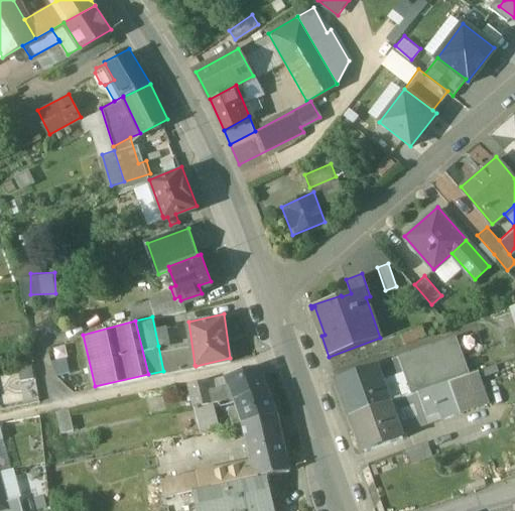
[(421,324),(400,331),(404,342),(425,334),(421,324)]
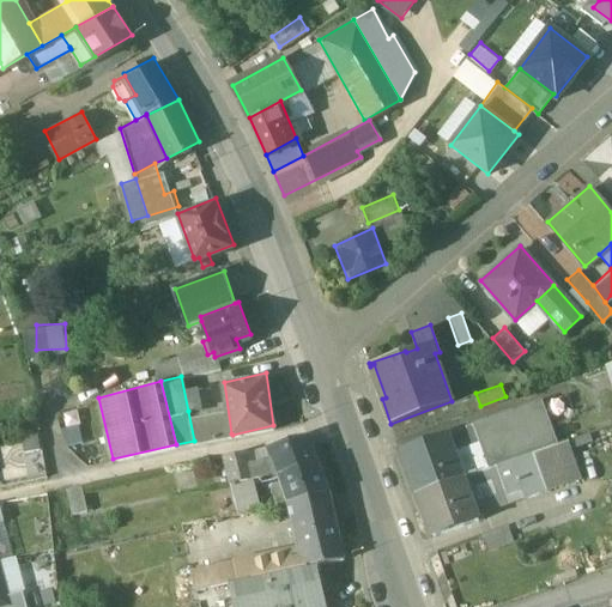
[(541,400),(476,423),(491,466),(495,465),(534,450),(557,442),(541,400)]
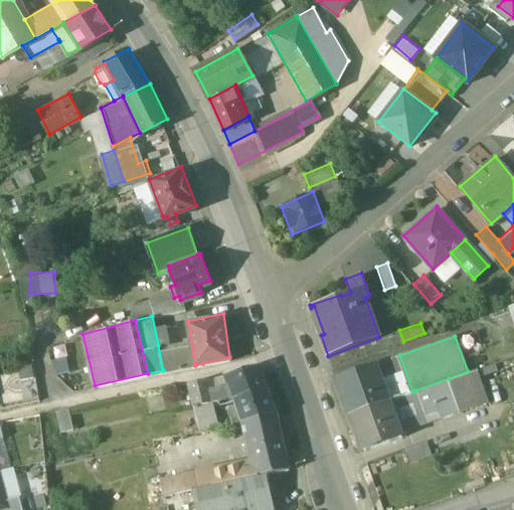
[(191,339),(158,345),(163,370),(194,364),(191,339)]
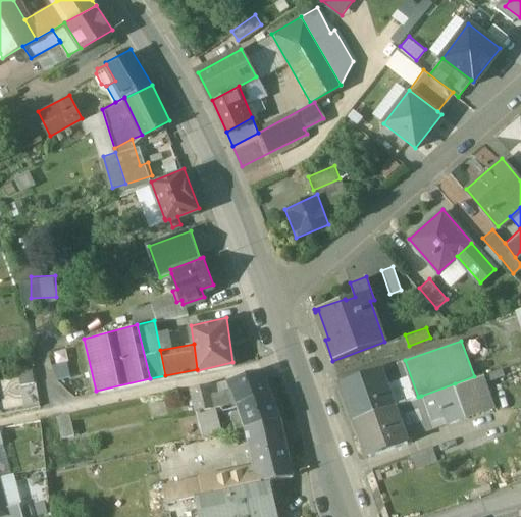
[(405,360),(381,369),(395,405),(418,397),(405,360)]
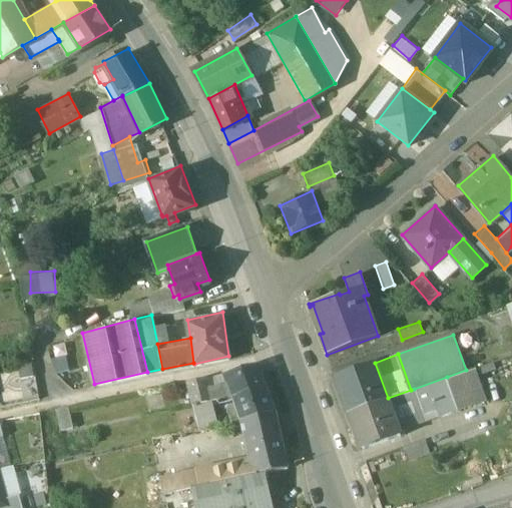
[(22,394),(37,392),(33,361),(18,363),(22,394)]
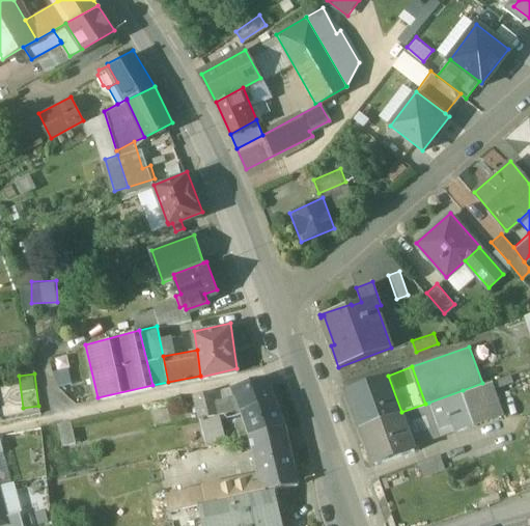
[(266,375),(234,383),(243,408),(243,409),(274,397),(266,375)]
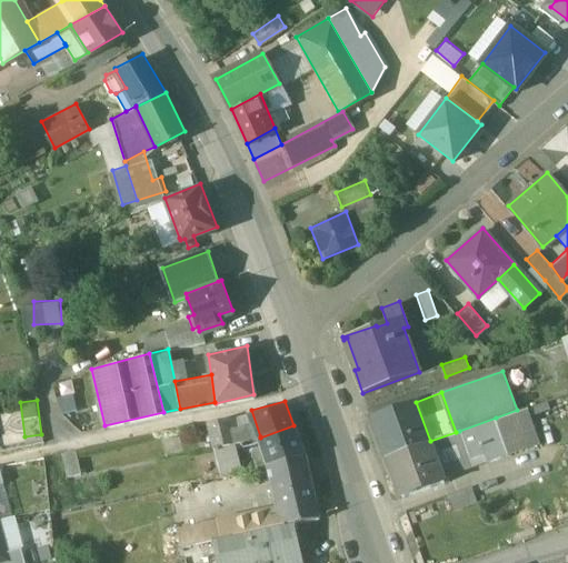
[(416,402),(372,418),(386,456),(430,441),(416,402)]
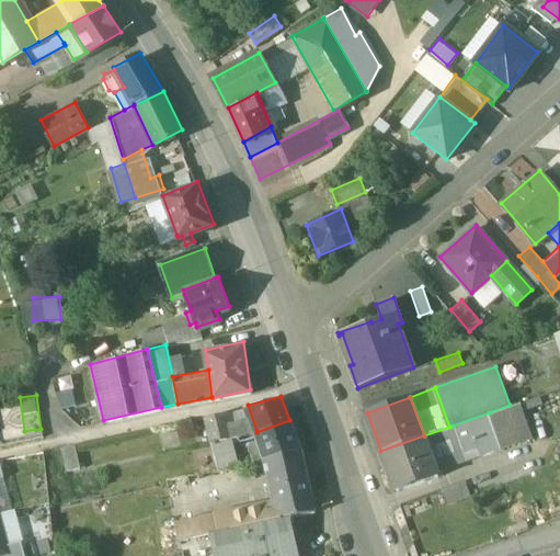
[(516,403),(489,412),(501,447),(528,438),(516,403)]
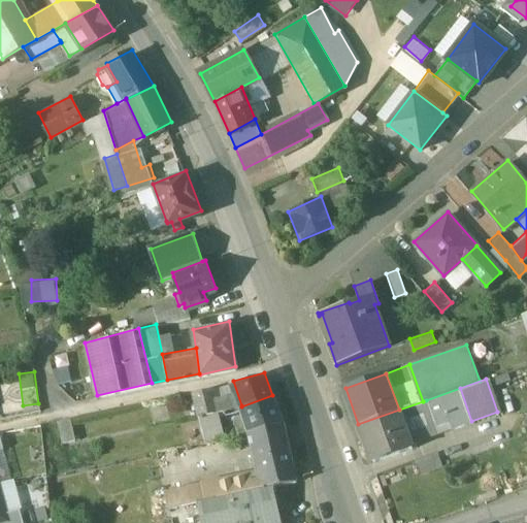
[(211,386),(193,391),(198,415),(218,411),(211,386)]
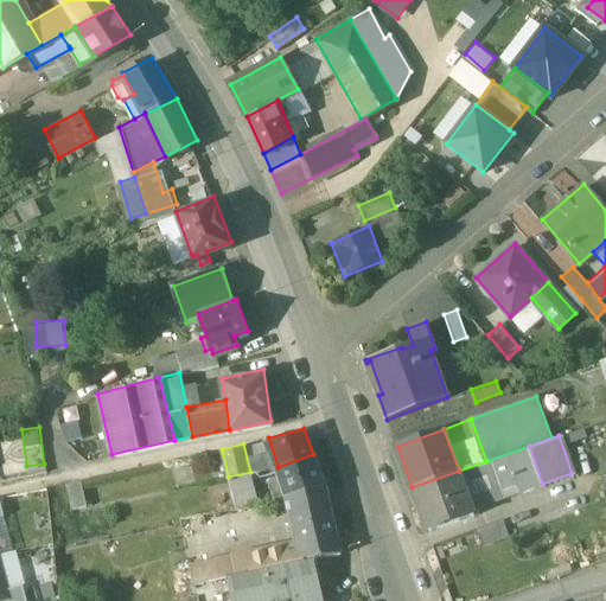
[(529,446),(490,460),(495,474),(501,490),(515,484),(518,492),(542,484),(529,446)]
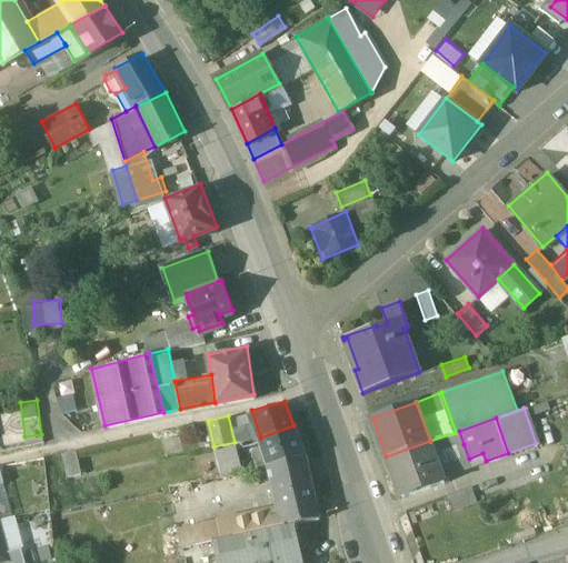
[(294,425),(260,438),(262,445),(268,462),(269,462),(305,454),(294,425)]
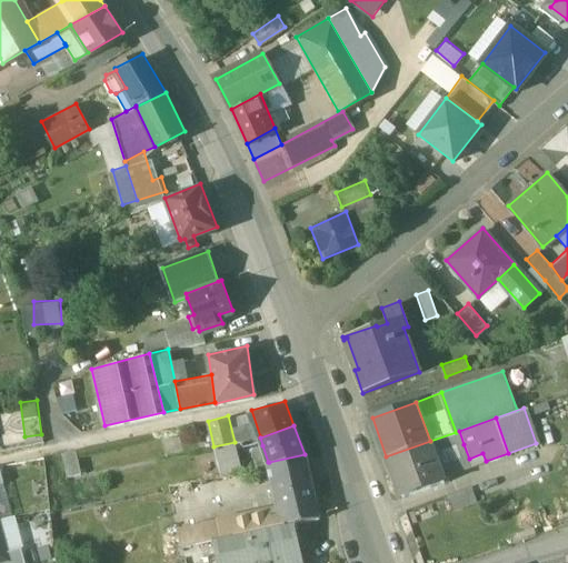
[(456,432),(430,441),(432,449),(442,445),(445,451),(464,444),(459,431),(456,432)]
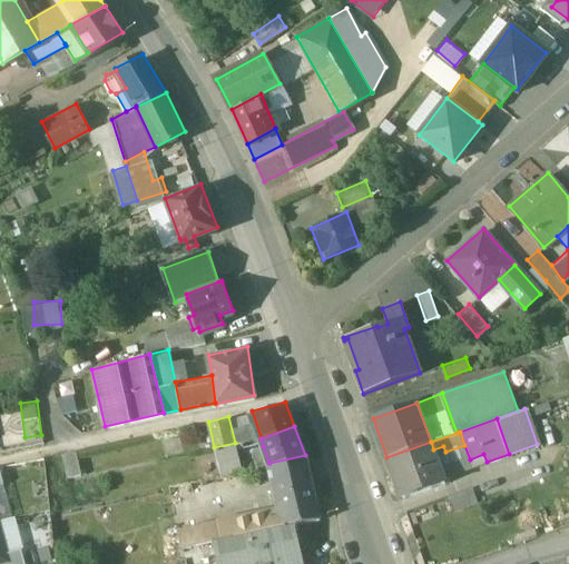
[(261,437),(251,439),(253,448),(263,446),(261,438),(261,437)]
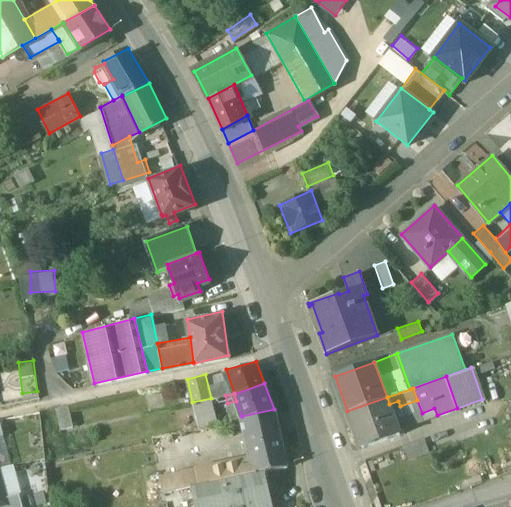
[(211,398),(192,402),(196,419),(229,412),(227,403),(225,395),(211,398)]
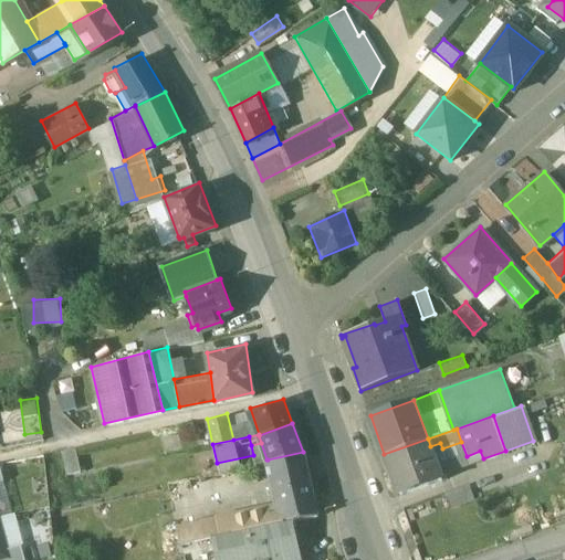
[(428,439),(384,454),(398,493),(441,478),(428,439)]
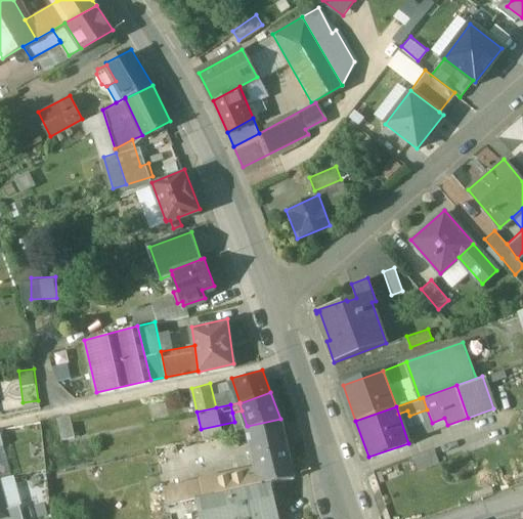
[(70,414),(56,417),(61,437),(74,434),(70,414)]
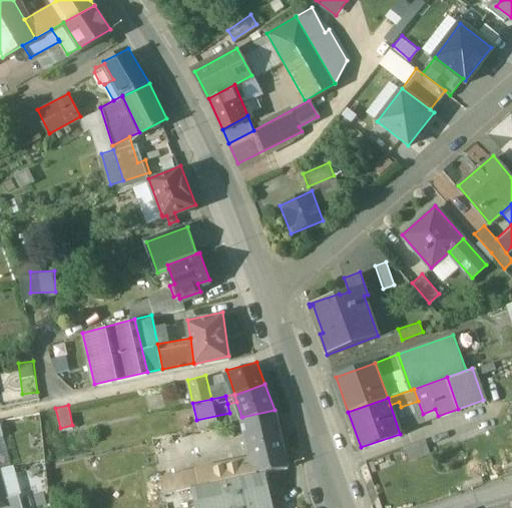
[(275,410),(242,417),(246,434),(279,426),(275,410)]
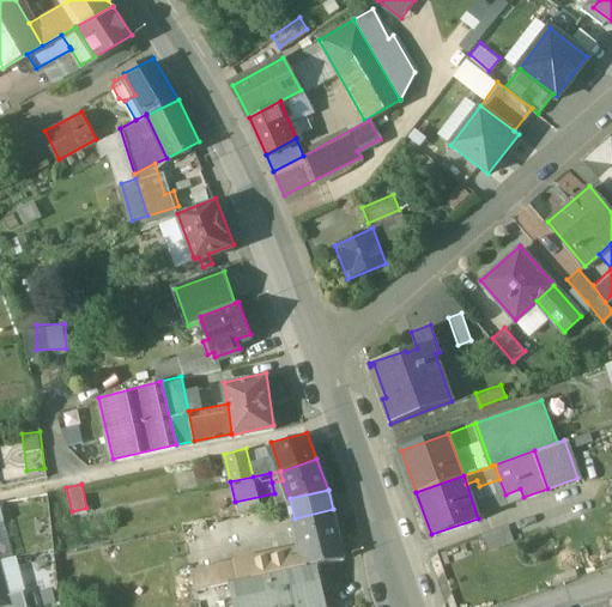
[(333,509),(295,519),(301,547),(306,565),(316,563),(344,557),(333,509)]
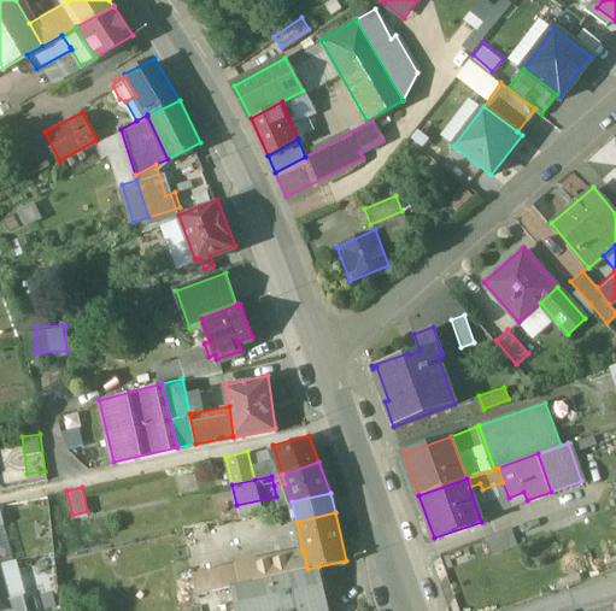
[(257,580),(198,593),(201,610),(259,610),(326,597),(318,567),(308,569),(303,551),(252,562),(257,580)]
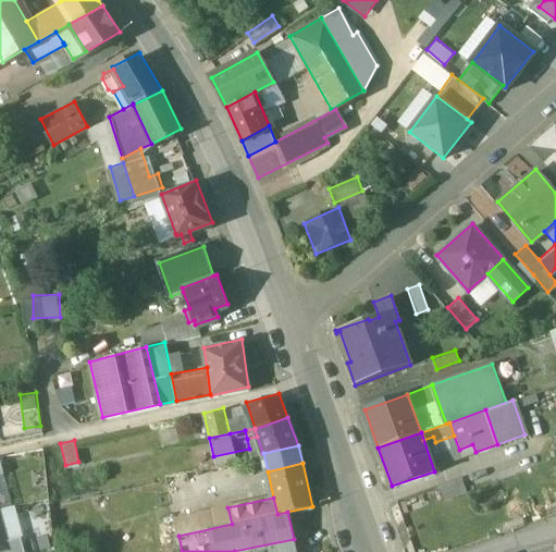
[(51,551),(49,532),(25,535),(27,551),(51,551)]
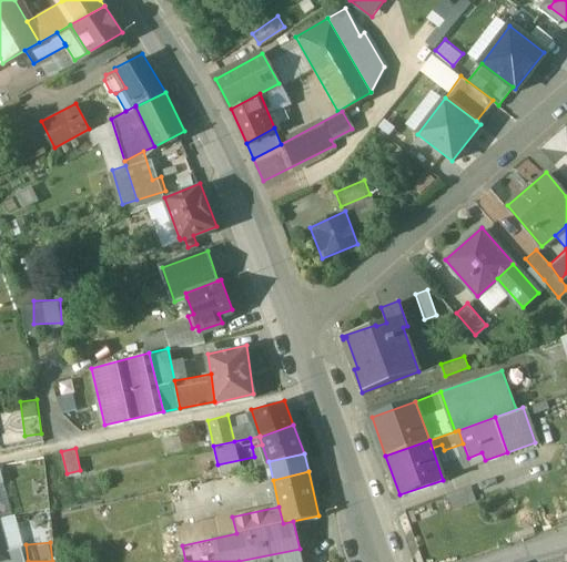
[(0,561),(24,561),(21,545),(3,550),(6,558),(0,560),(0,561)]
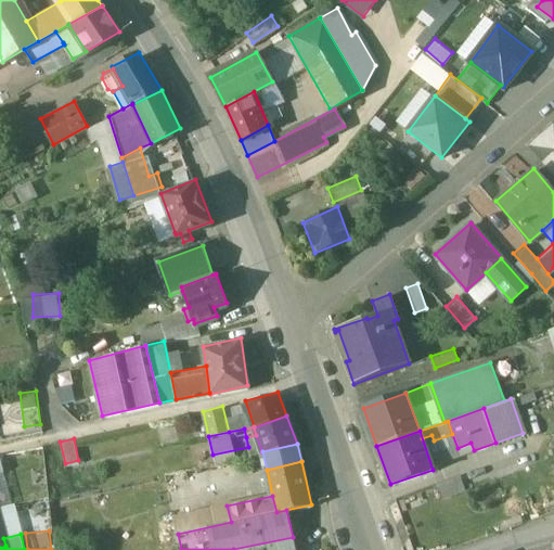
[(295,549),(293,537),(233,549),(295,549)]
